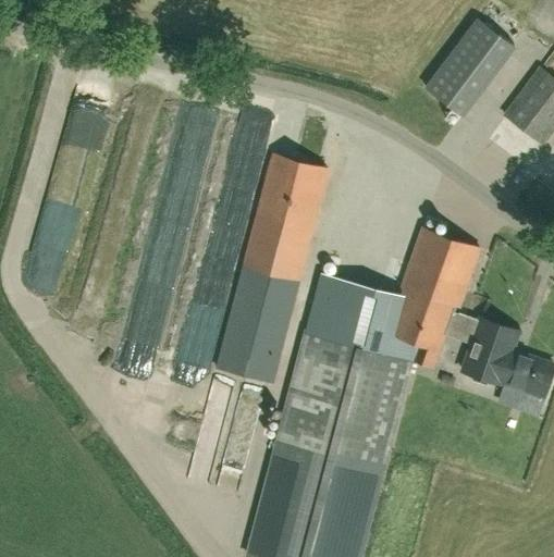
[(512,46),(475,19),(422,88),(459,115),(512,46)]
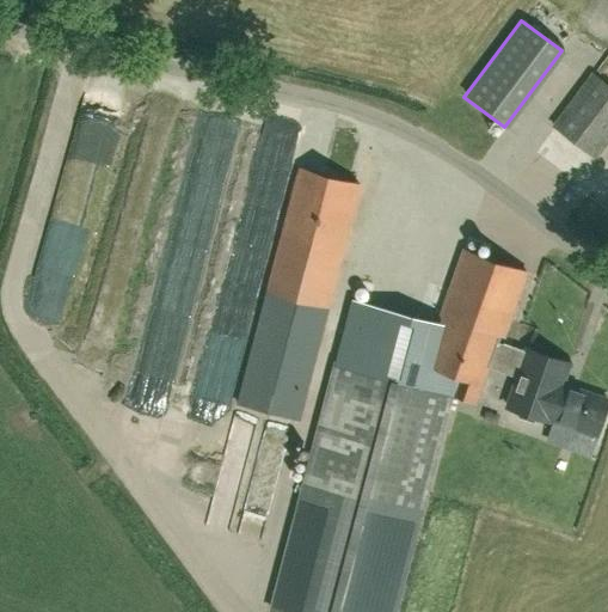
[(593,157),(607,136),(607,86),(591,74),(552,127),(593,157)]
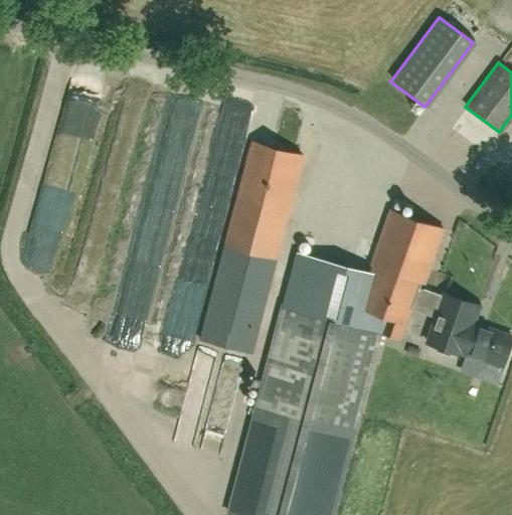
[(249,354),(302,155),(250,141),(198,341),(249,354)]
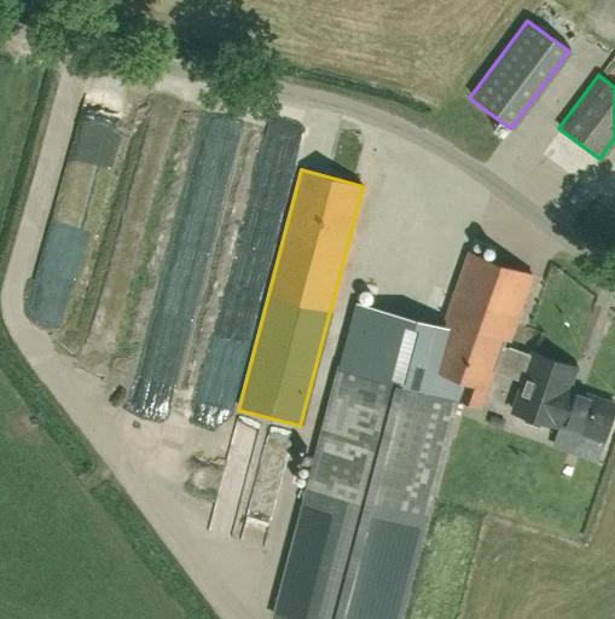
[(614,405),(566,388),(573,368),(531,353),(529,358),(500,348),(503,339),(508,340),(531,275),(466,253),(427,368),(463,380),(456,399),(480,406),(492,370),(522,380),(511,410),(601,441),(614,405)]
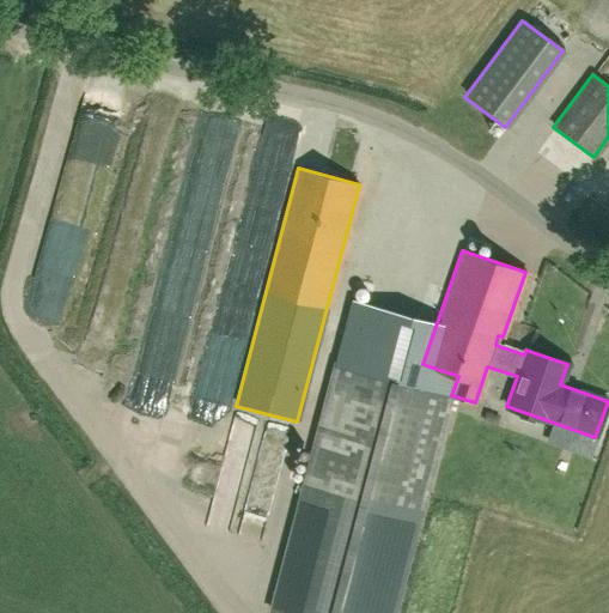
[(274,612),(391,612),(412,539),(446,407),(413,398),(415,386),(334,365),(269,612),(274,612)]
